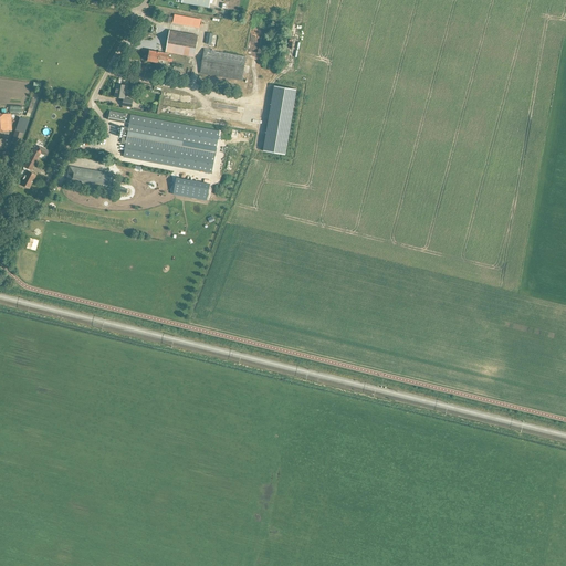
[(171,23),(199,28),(201,19),(174,14),(171,23)]
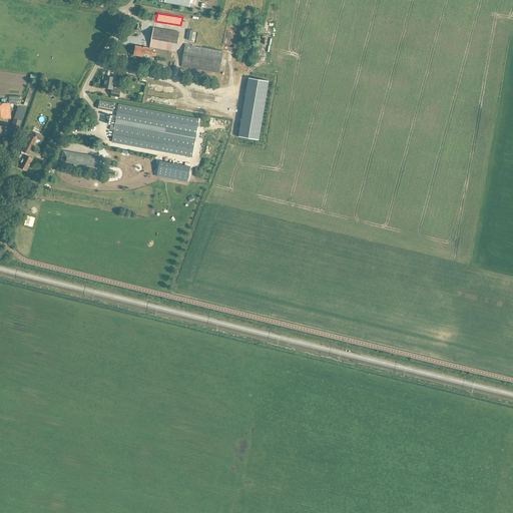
[(150,48),(145,47),(144,54),(154,55),(156,56),(156,53),(152,52),(153,48),(176,52),(179,32),(153,27),(150,48)]
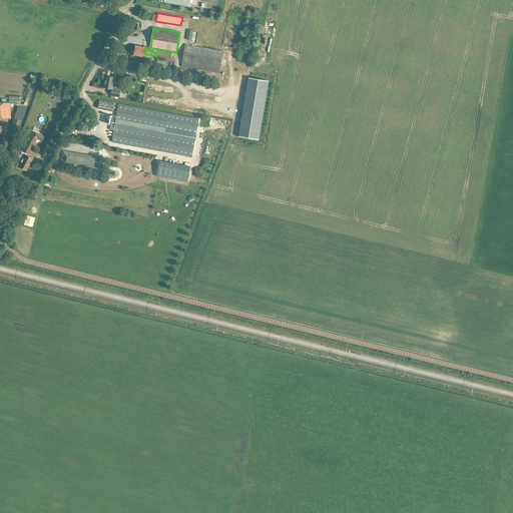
[(144,54),(145,47),(135,45),(134,55),(143,57),(144,54)]
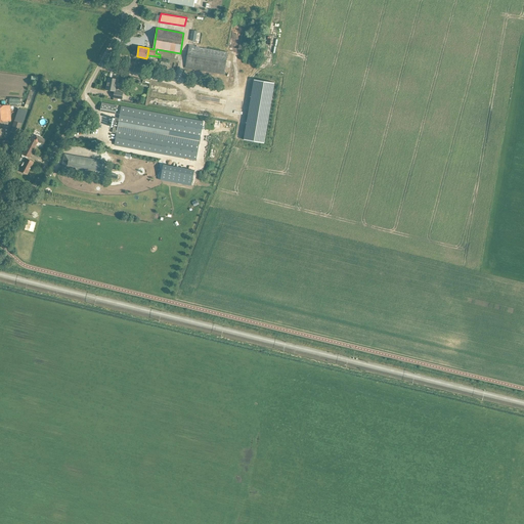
[(185,69),(224,75),(227,53),(200,48),(200,47),(189,46),(185,69)]
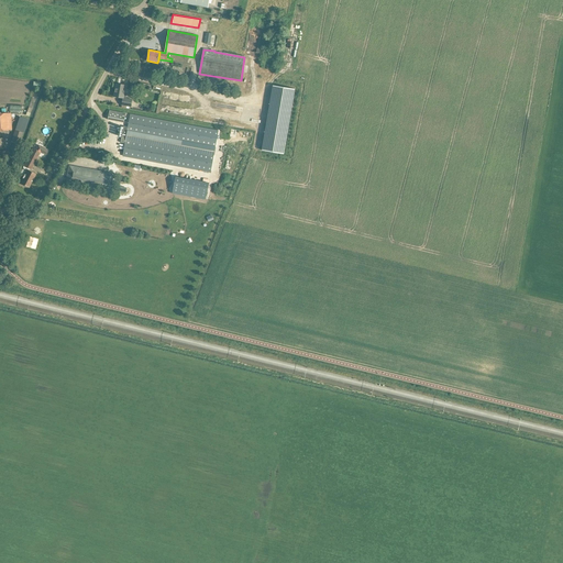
[(122,105),(131,107),(132,99),(125,98),(127,95),(124,95),(125,89),(127,89),(127,85),(117,84),(114,97),(123,98),(122,105)]
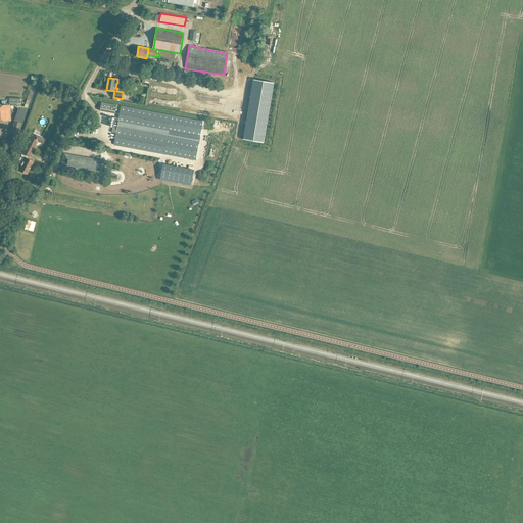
[(243,140),(264,143),(274,83),(253,79),(243,140)]
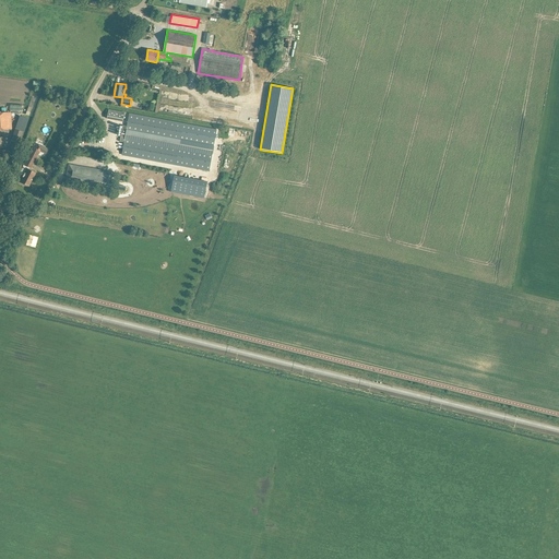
[(123,121),(125,113),(108,109),(107,118),(123,121)]
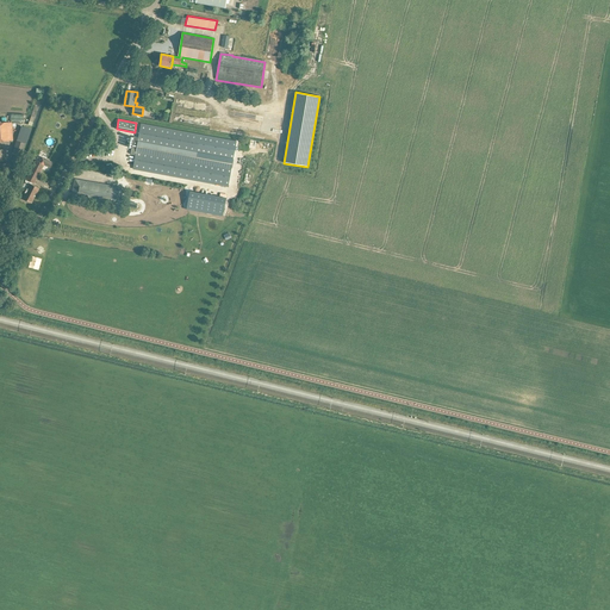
[(12,122),(0,122),(0,141),(12,141),(12,126),(16,126),(16,123),(12,123),(12,122)]
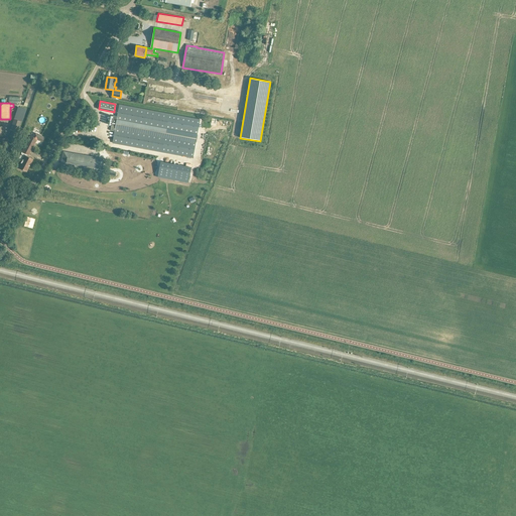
[(113,116),(111,131),(115,131),(113,143),(194,157),(200,119),(119,105),(118,113),(117,116),(113,116)]
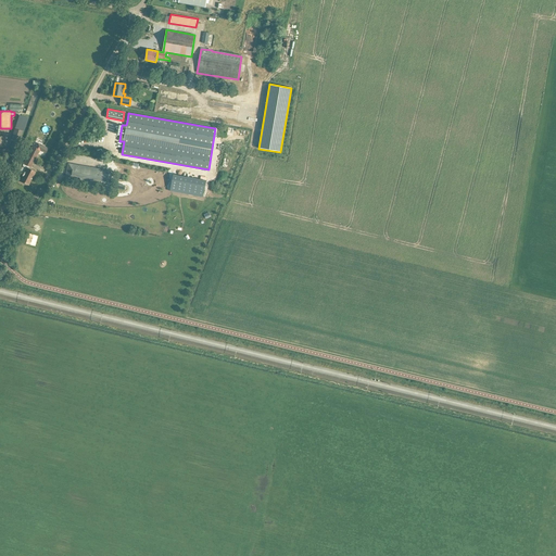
[(14,128),(11,141),(19,143),(22,130),(24,131),(28,117),(19,115),(14,128)]
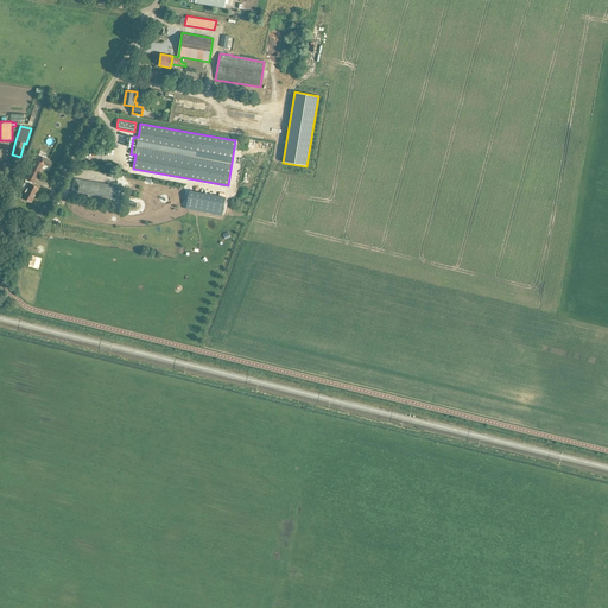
[(10,169),(17,171),(20,158),(13,157),(10,169)]
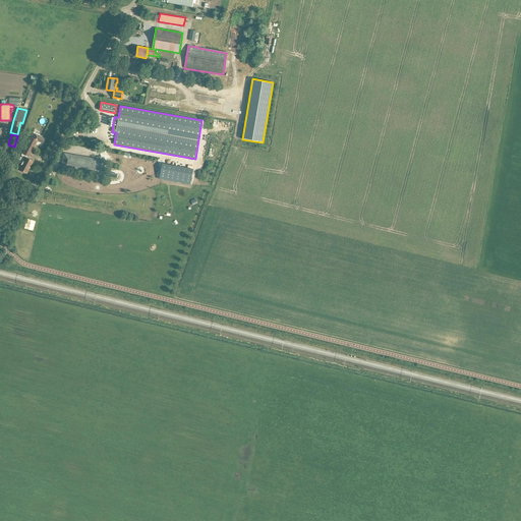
[(36,134),(34,138),(38,140),(43,143),(45,139),(36,134)]
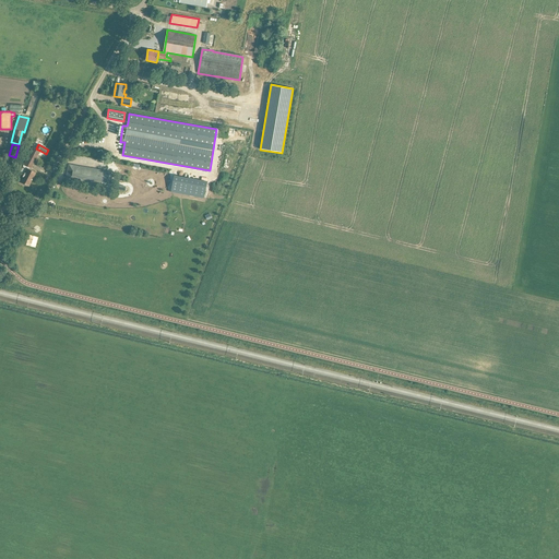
[(20,174),(19,174),(23,176),(20,181),(28,186),(35,173),(28,169),(28,167),(31,168),(40,151),(36,149),(33,146),(22,166),(24,167),(20,174)]
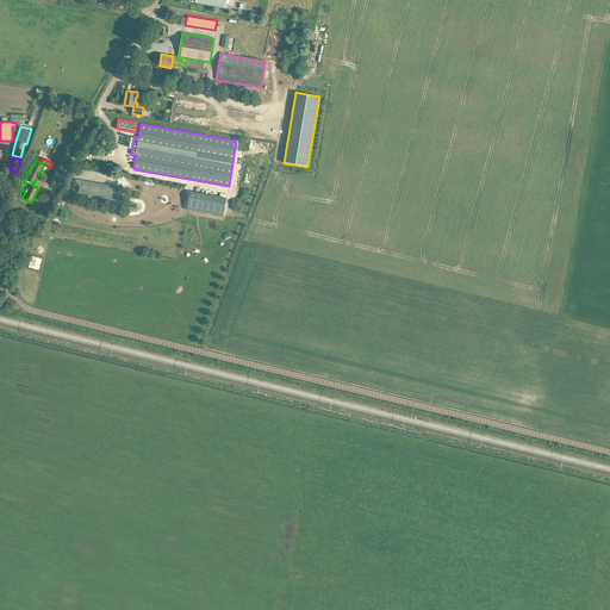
[(119,203),(119,205),(123,188),(75,180),(73,197),(85,199),(85,197),(119,203)]
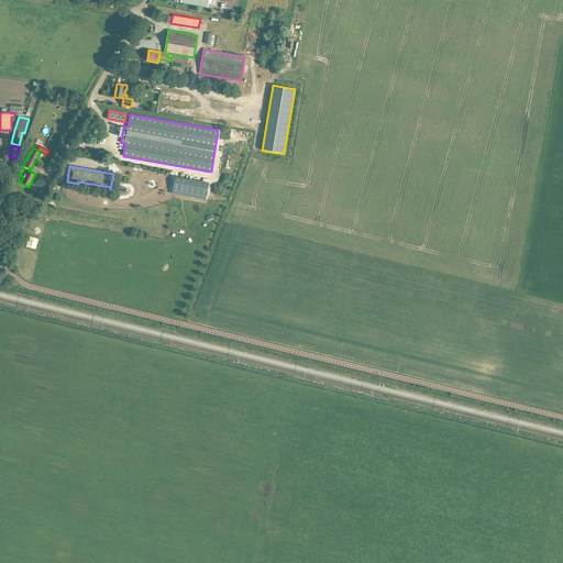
[(176,177),(173,194),(206,199),(208,183),(176,177)]
